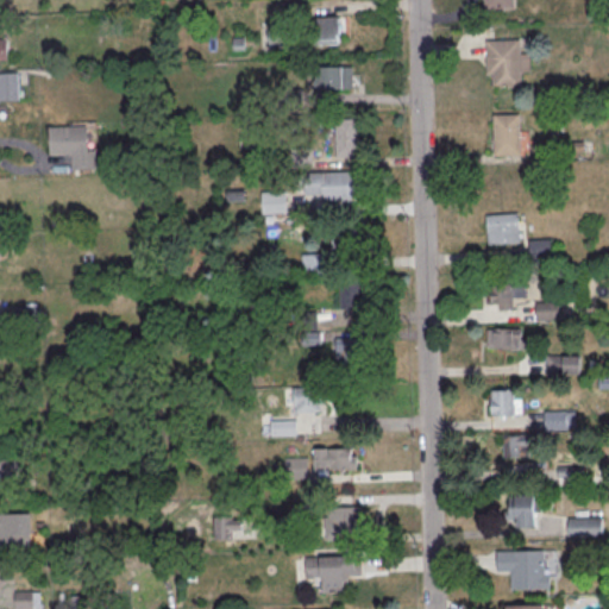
[(483,0),(514,0),(515,10),(484,11),(483,0)]
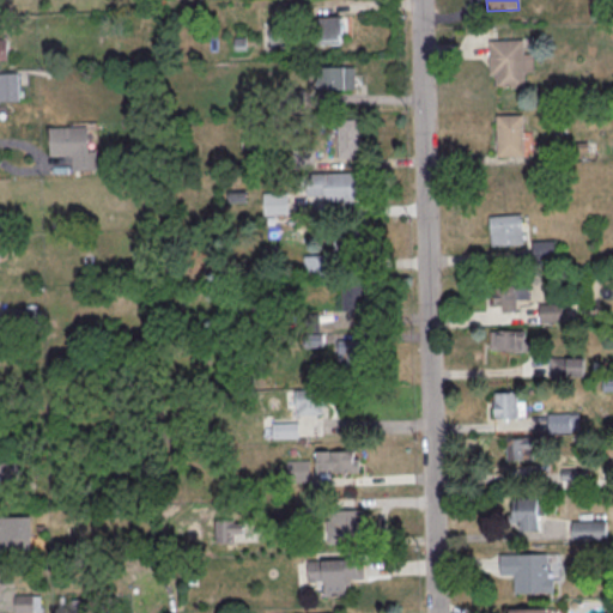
[(319,17),(319,43),(345,43),(345,17),(319,17)]
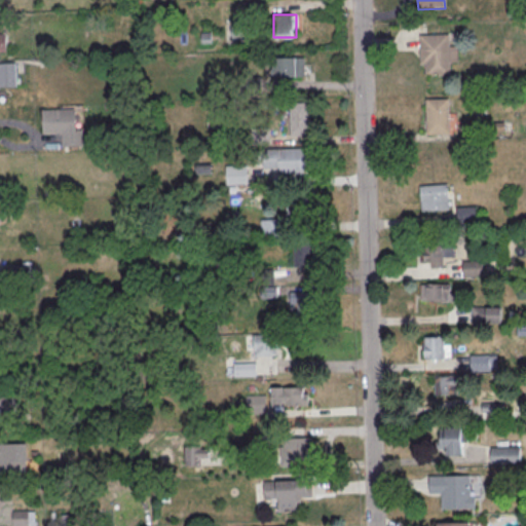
[(420,36),(450,35),(451,76),(426,77),(425,66),(421,66),(420,36)]
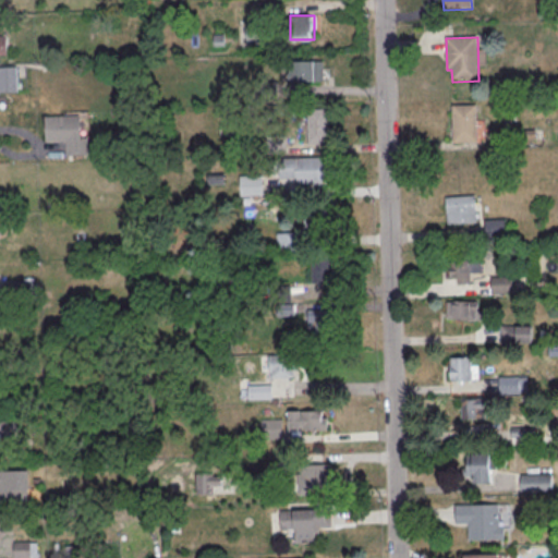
[(323,60),(290,60),(290,82),(323,82),(323,60)]
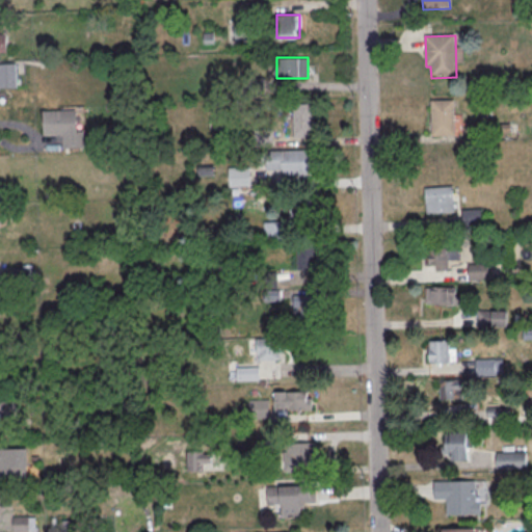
[(0,64),(17,64),(17,88),(0,88),(0,64)]
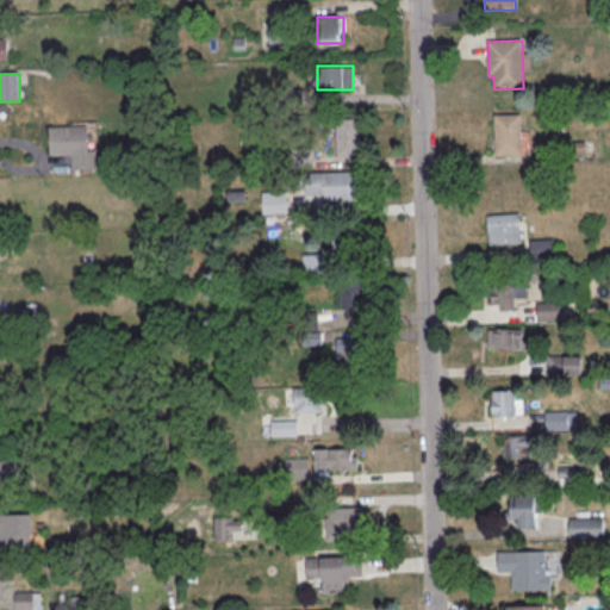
[(495,116),(521,114),(522,156),(496,156),(495,116)]
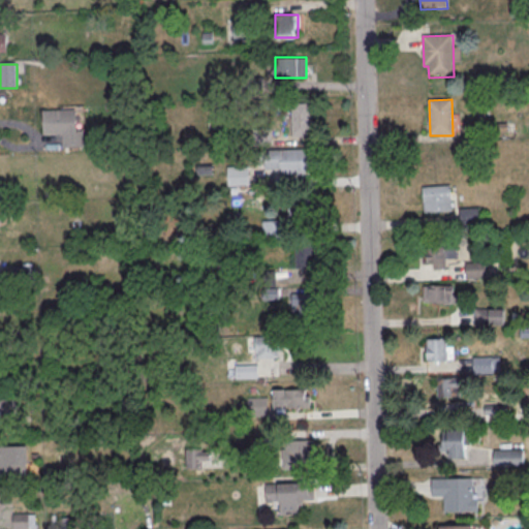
[(291,104),(311,104),(312,137),(292,137),(291,104)]
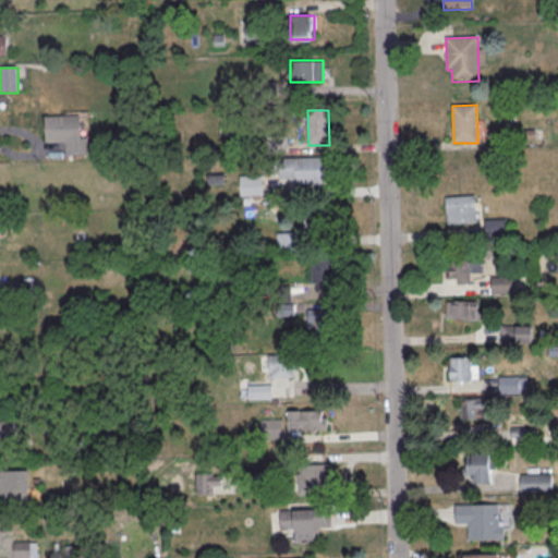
[(45,118),(80,117),(81,138),(87,138),(88,156),(67,156),(67,142),(46,143),(45,118)]
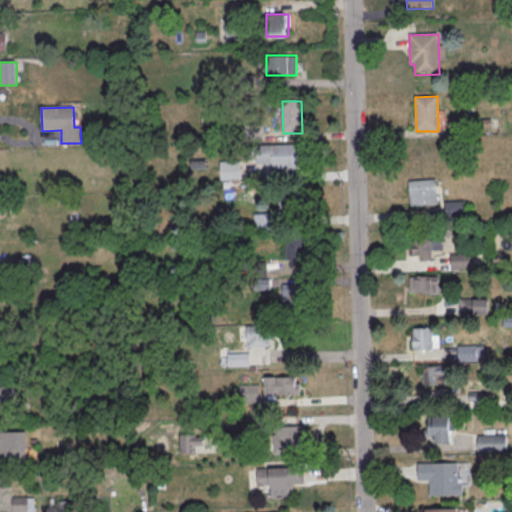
[(256,147),(303,145),(303,157),(298,157),(299,169),(272,170),(272,164),(257,165),(256,147)]
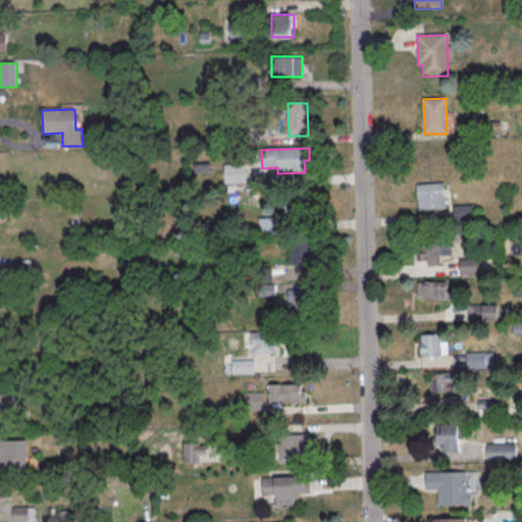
[(224,165),(246,165),(247,183),(224,184),(224,165)]
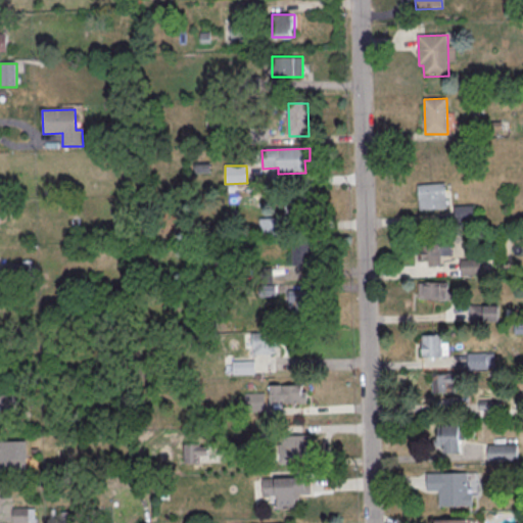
[(418,186),(445,184),(447,209),(420,211),(418,186)]
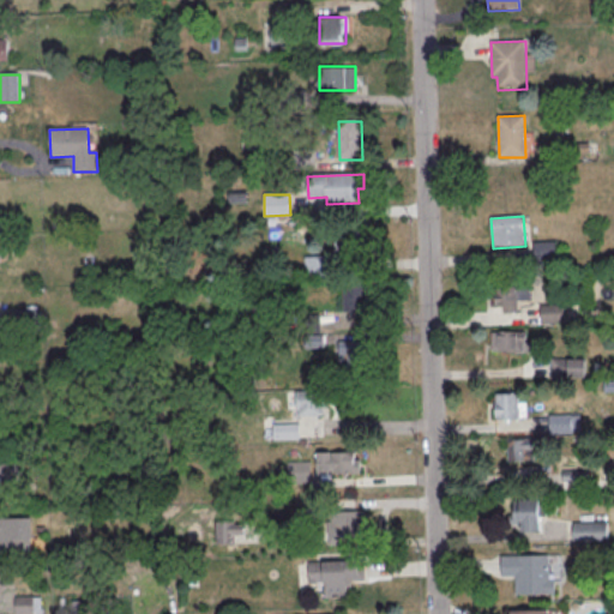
[(534,244),(557,242),(558,262),(535,263),(534,244)]
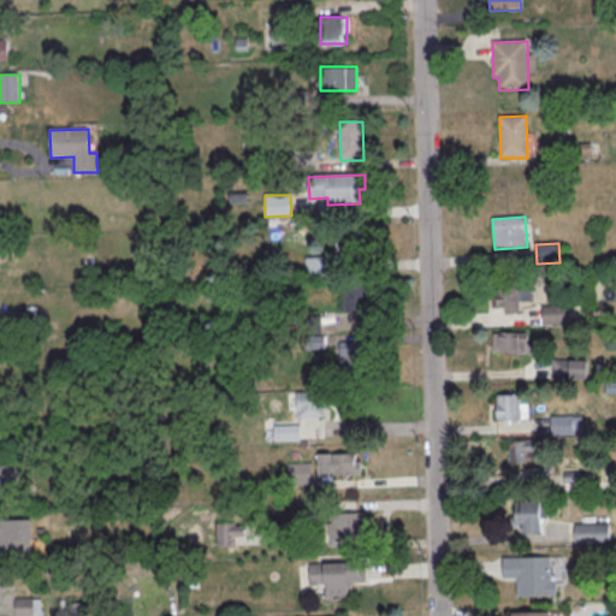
[(343,317),(367,317),(367,285),(343,285),(343,317)]
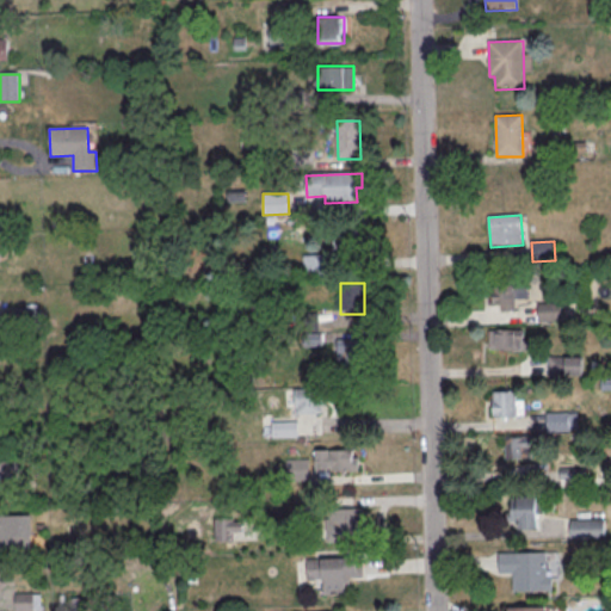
[(516,298),(528,298),(528,285),(492,285),(492,310),(516,310),(516,298)]
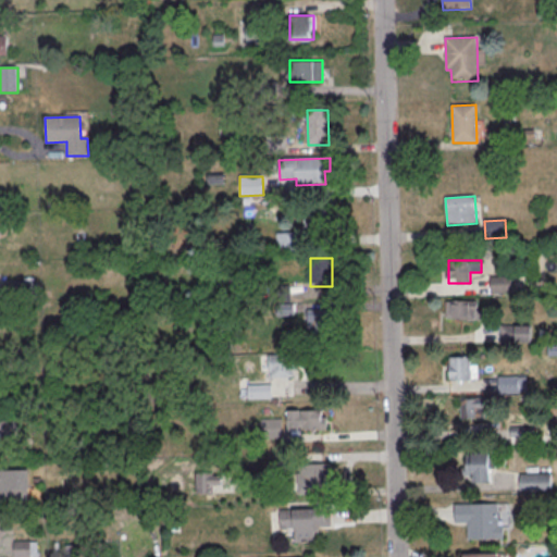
[(490,277),(511,277),(511,294),(491,295),(490,277)]
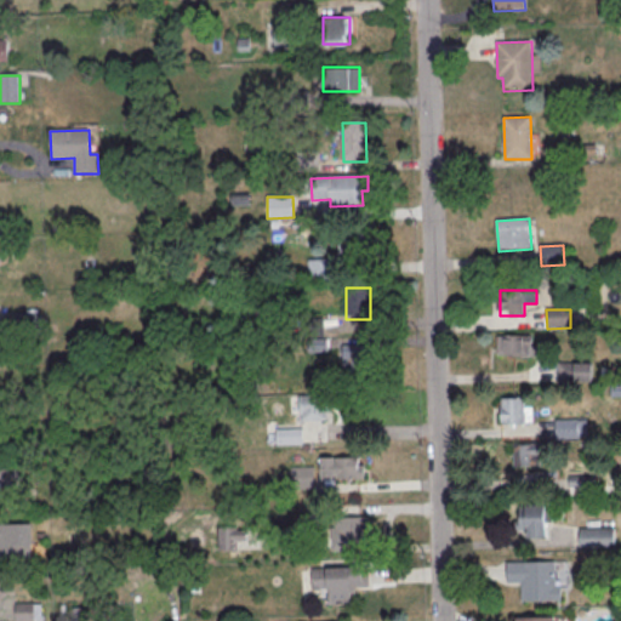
[(530,357),(530,335),(506,335),(506,357),(530,357)]
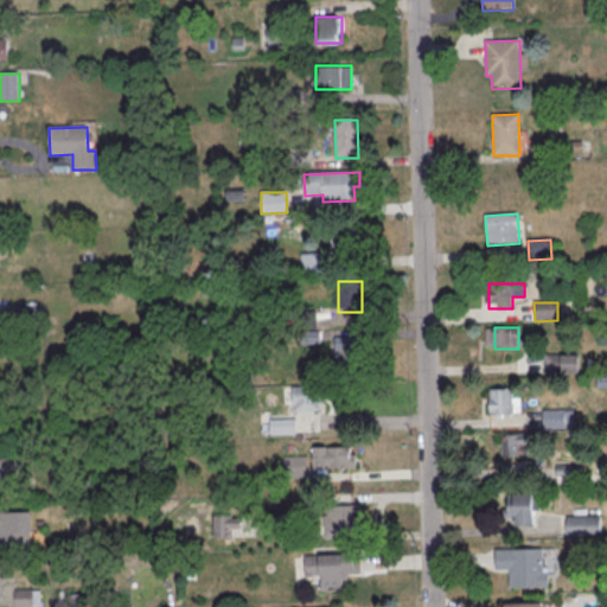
[(337,360),(360,360),(360,339),(337,339),(337,360)]
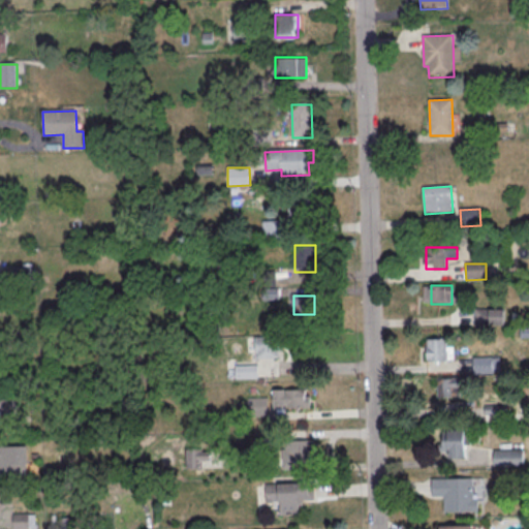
[(504,308),(476,308),(476,325),(504,325),(504,308)]
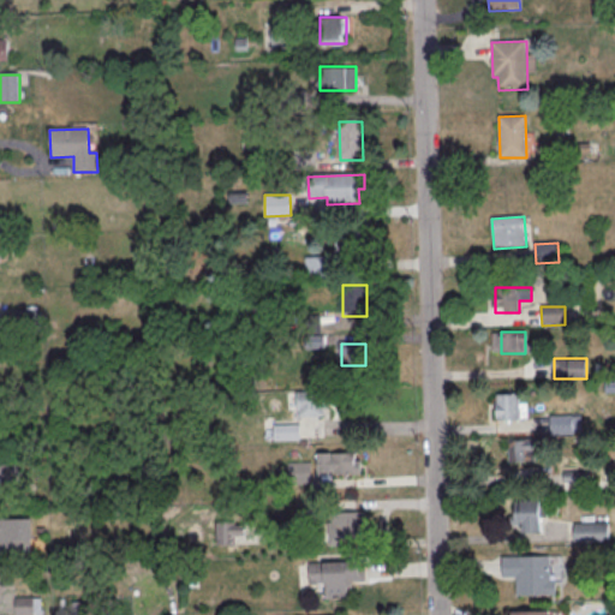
[(296,393),(322,392),(323,417),(297,418),(296,393)]
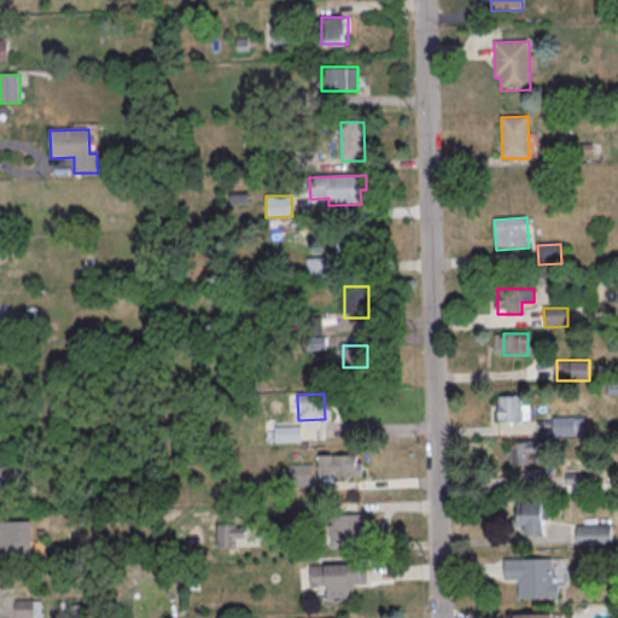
[(497,424),(528,424),(528,395),(497,395),(497,424)]
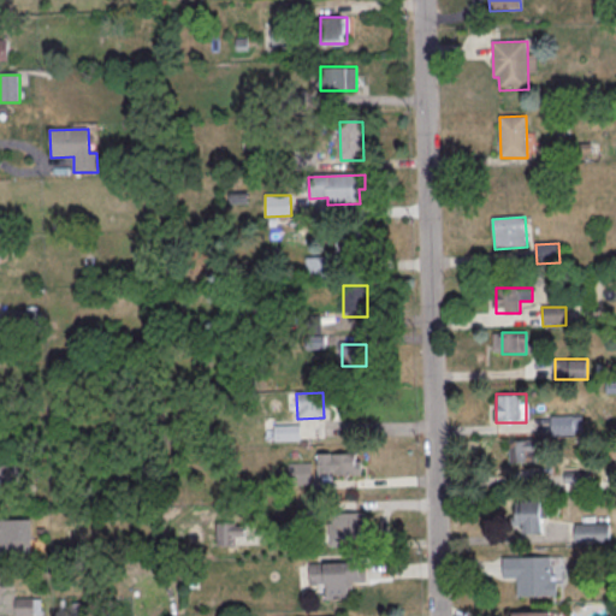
[(581,433),(581,415),(554,415),(554,434),(581,433)]
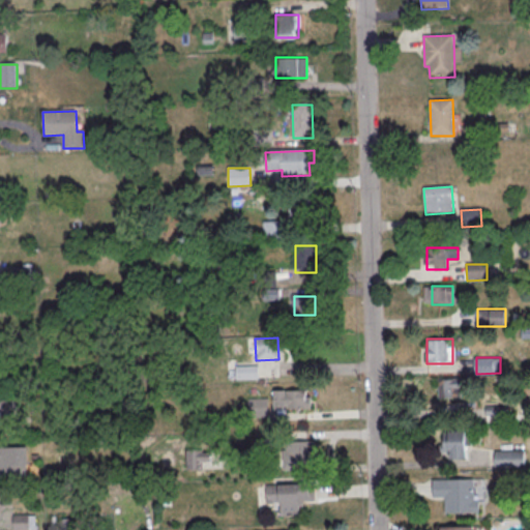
[(236,366),(258,366),(258,373),(258,380),(236,381),(236,366)]
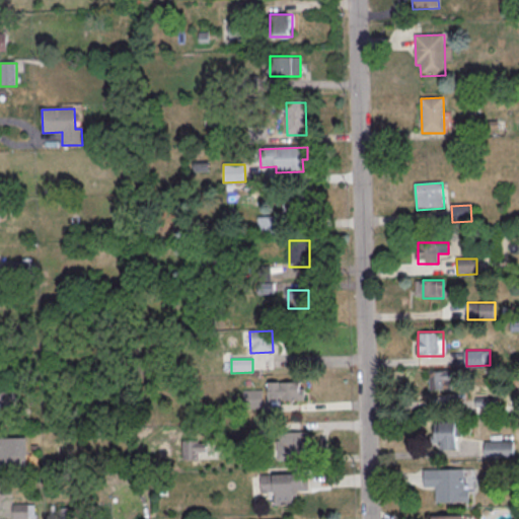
[(451,370),(429,370),(429,389),(451,389),(451,370)]
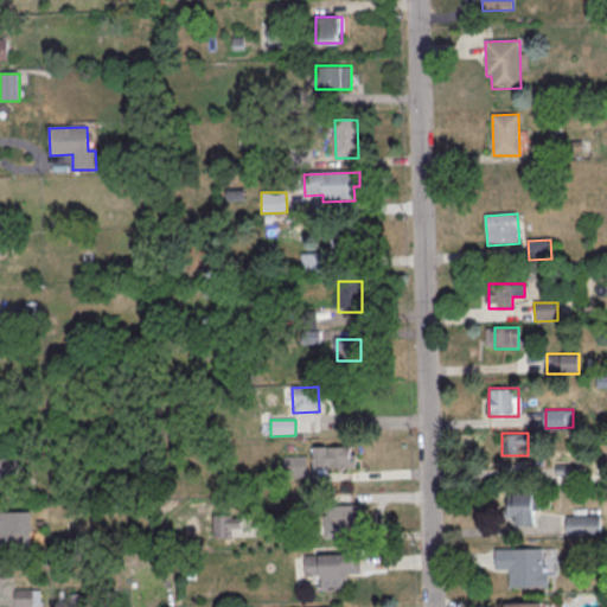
[(312,447),(312,470),(355,470),(355,447),(312,447)]
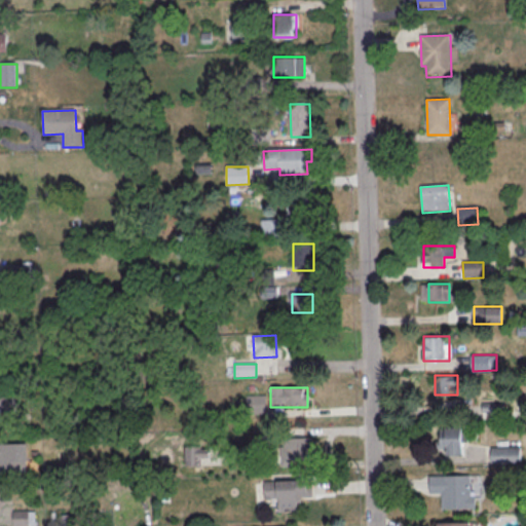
[(0,397),(0,416),(19,416),(17,397),(0,397)]
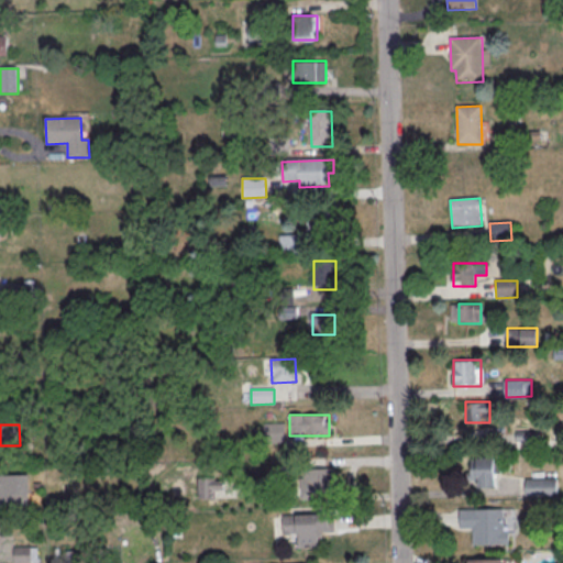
[(471,460),(494,459),(495,488),(477,489),(477,482),(472,482),(471,460)]
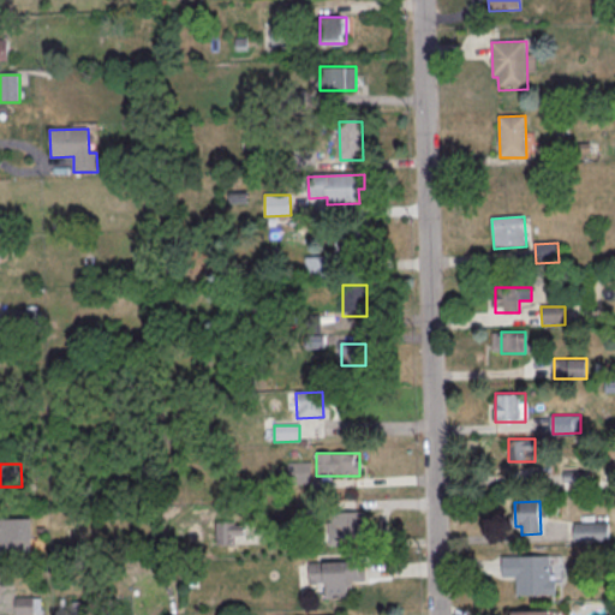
[(329,511),(329,545),(365,545),(365,511),(329,511)]
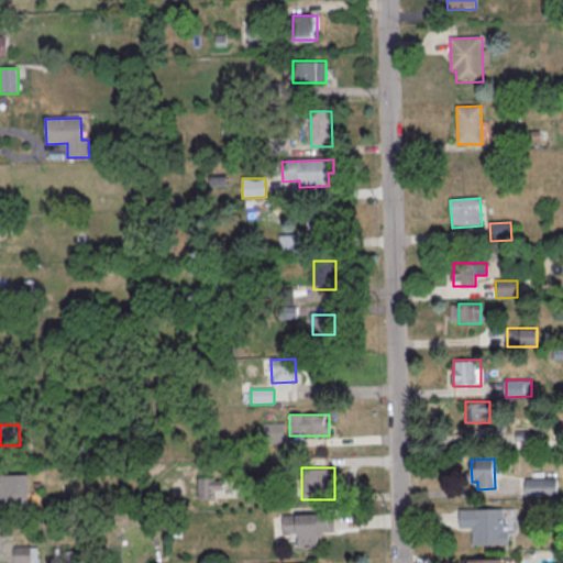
[(0,507),(30,507),(30,475),(0,474),(0,507)]
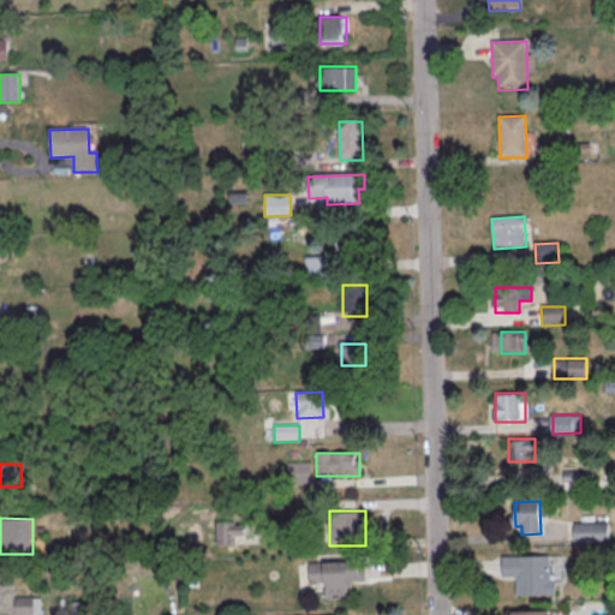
[(574,525),(608,524),(608,543),(574,544),(574,535),(574,525)]
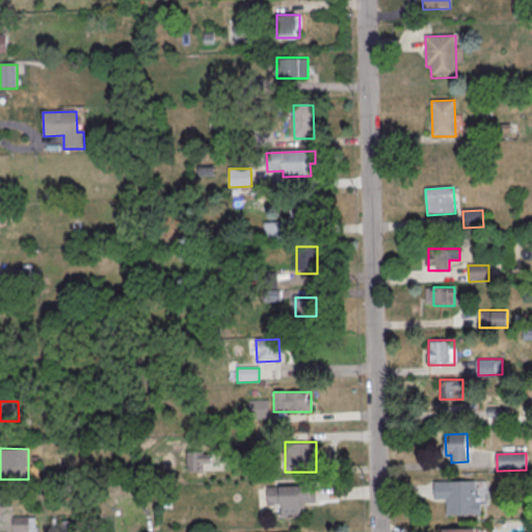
[(434,483),(475,482),(476,503),(480,503),(481,515),(447,516),(446,501),(434,501),(434,483)]
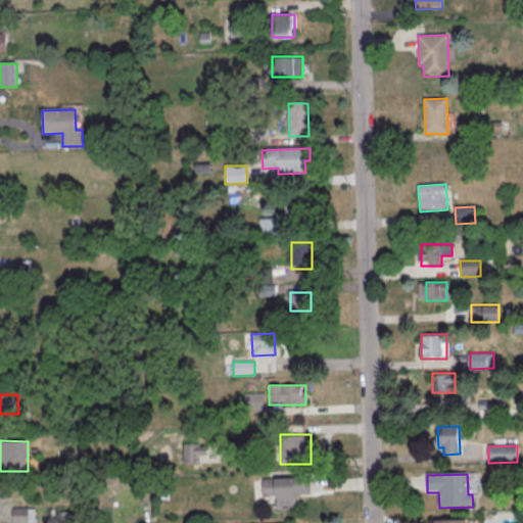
[(263,480),(305,478),(305,481),(311,481),(312,495),(301,495),(301,491),(295,492),(296,510),(278,511),(277,497),(263,497),(263,480)]
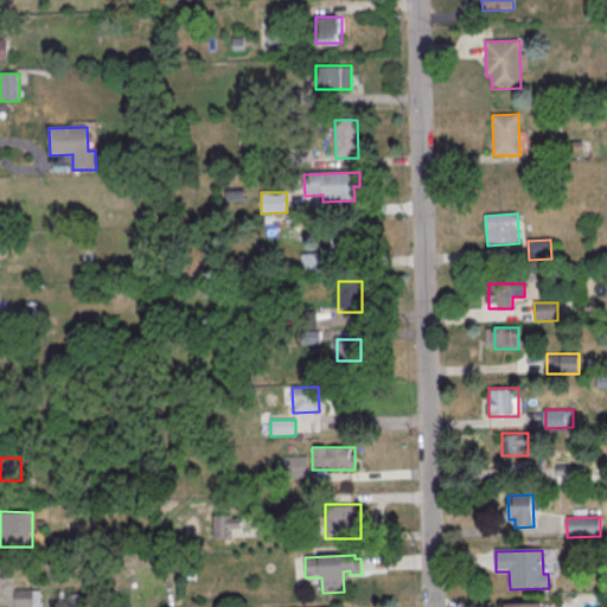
[(39,606),(39,589),(13,589),(13,606),(39,606)]
